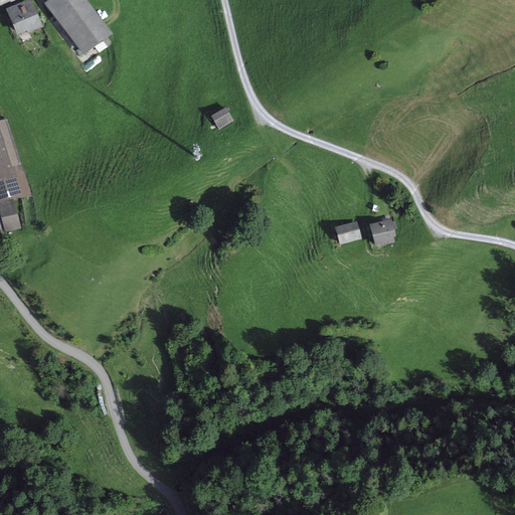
[(84,0),(54,0),(51,3),(58,12),(55,15),(86,54),(103,42),(107,47),(114,42),(110,36),(112,35),(84,0)]
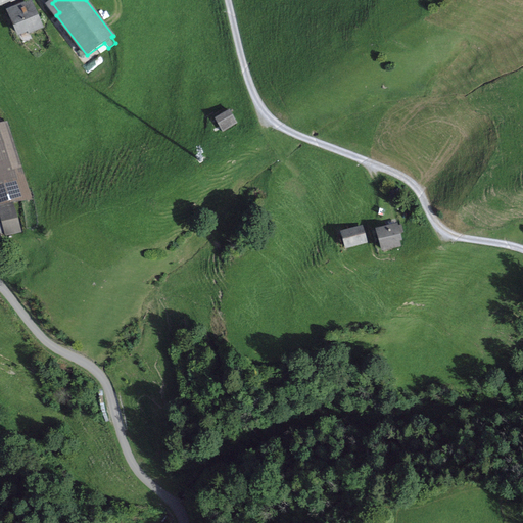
[(9,11),(19,34),(28,30),(40,25),(30,3),(21,6),(20,3),(16,5),(17,8),(9,11)]
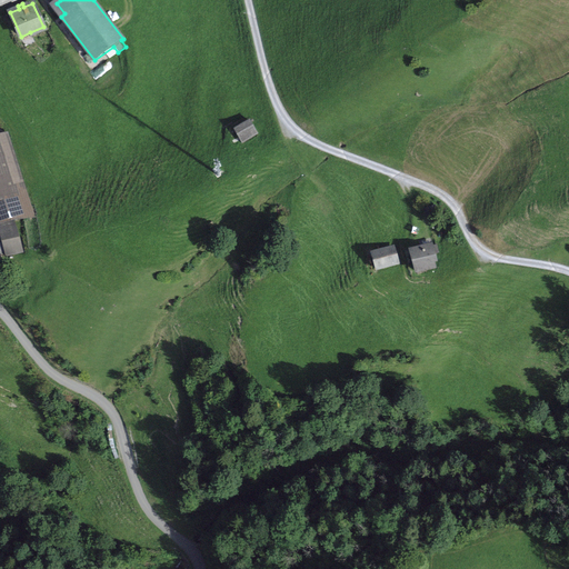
[(32,37),(45,31),(43,27),(30,32),(32,37)]
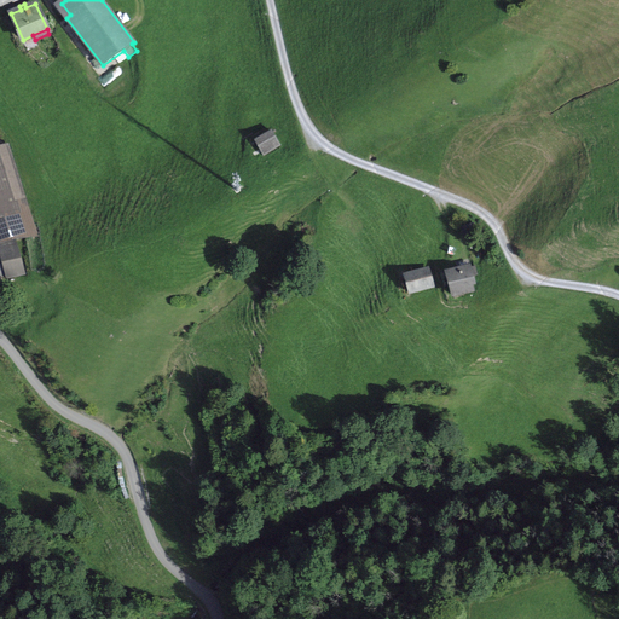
[(255,142),(262,152),(279,143),(272,132),(270,133),(268,133),(266,134),(265,136),(259,139),(256,140),(255,142)]
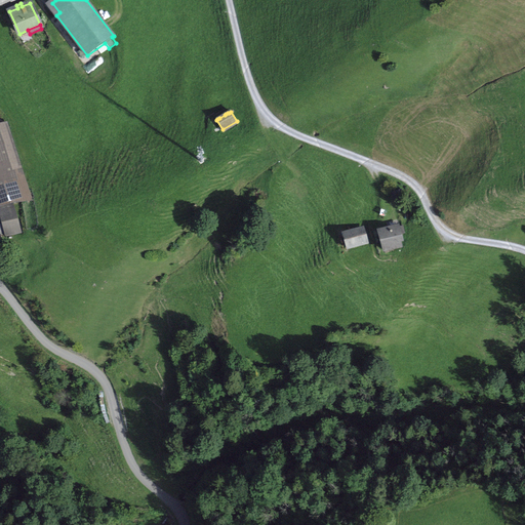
[(223,129),(224,132),(238,124),(237,121),(223,129)]
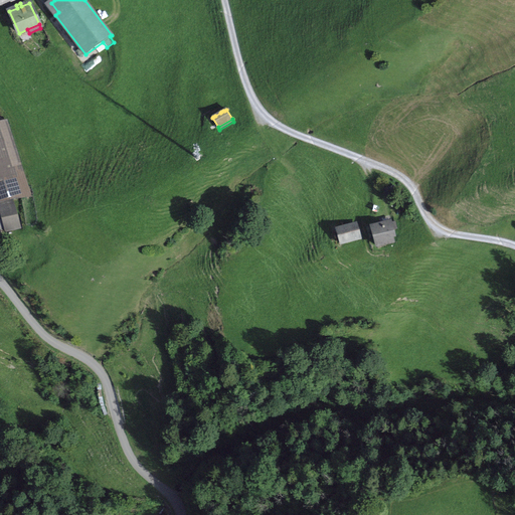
[(0,180),(21,175),(7,123),(0,125),(0,180)]
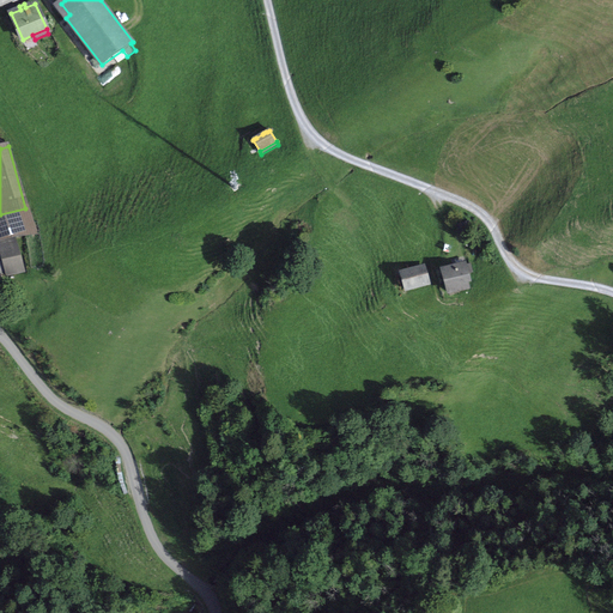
[(25,208),(0,214),(0,241),(14,238),(32,232),(25,208)]
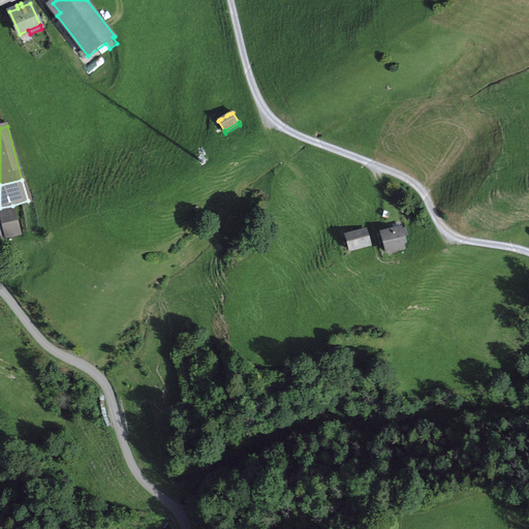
[(395,195),(398,205),(408,200),(405,191),(395,195)]
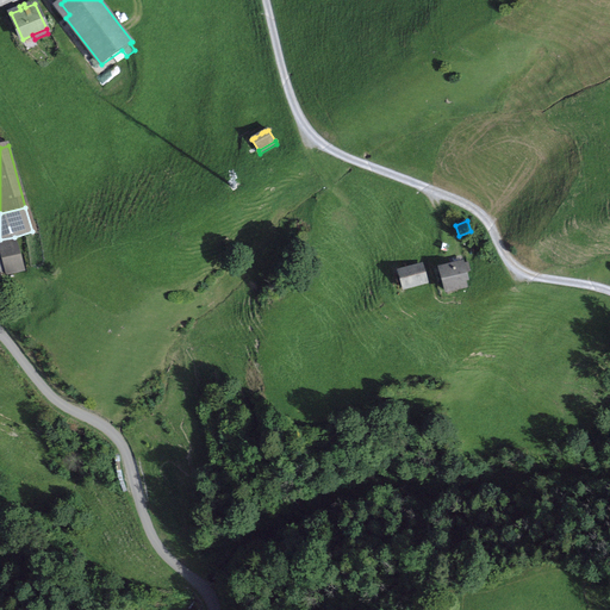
[(7,274),(23,269),(14,237),(0,240),(0,271),(6,271),(7,274)]
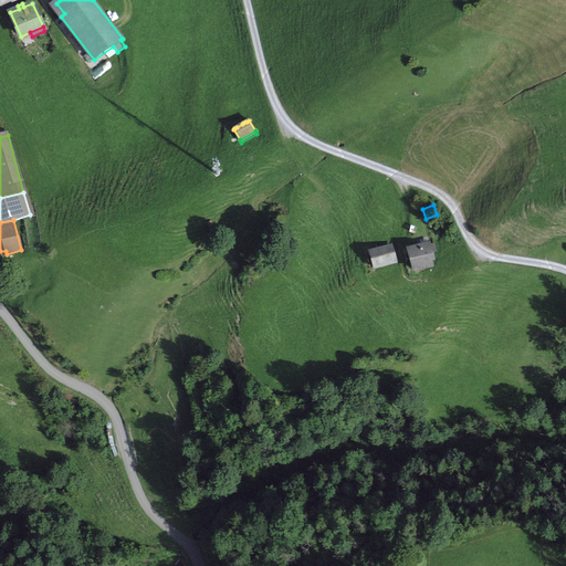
[(433,265),(431,260),(435,259),(432,252),(437,251),(435,244),(430,245),(429,243),(409,250),(416,271),(433,265)]
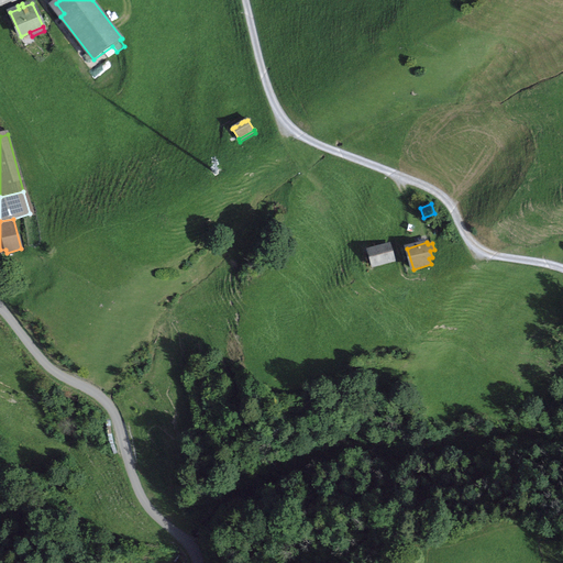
[(371,251),(375,266),(395,261),(389,244),(371,251)]
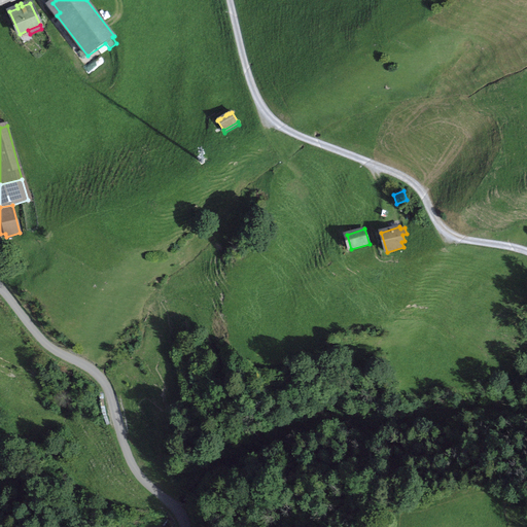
All buildings are outlined.
